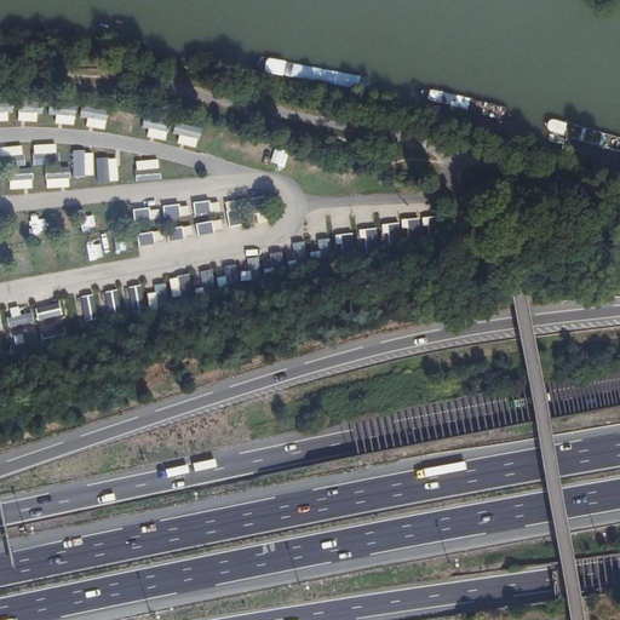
[(0,101),(0,121),(0,122),(0,118),(0,113),(12,113),(11,101),(0,101)]
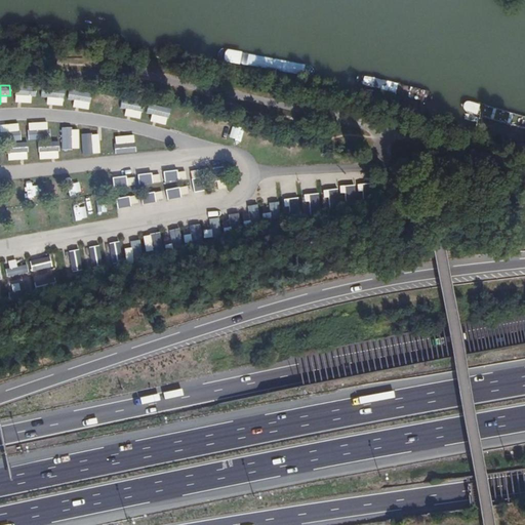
[(14,95),(35,96),(35,86),(14,85),(14,95)]
